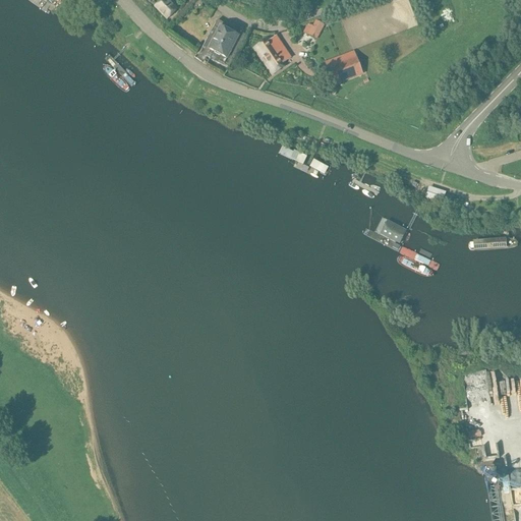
[(161,0),(155,6),(167,19),(177,9),(171,3),(173,0),(161,0)]
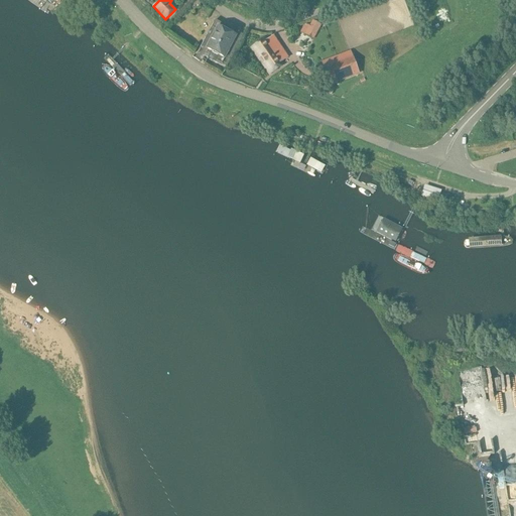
[(418,0),(423,13),(433,9),(430,0),(418,0)]
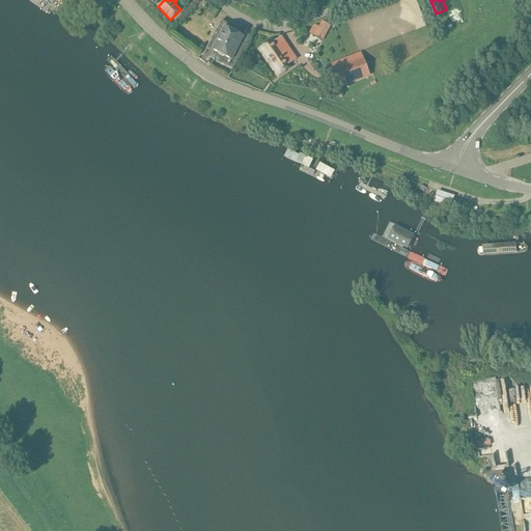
[(443,31),(453,26),(445,10),(435,16),(443,31)]
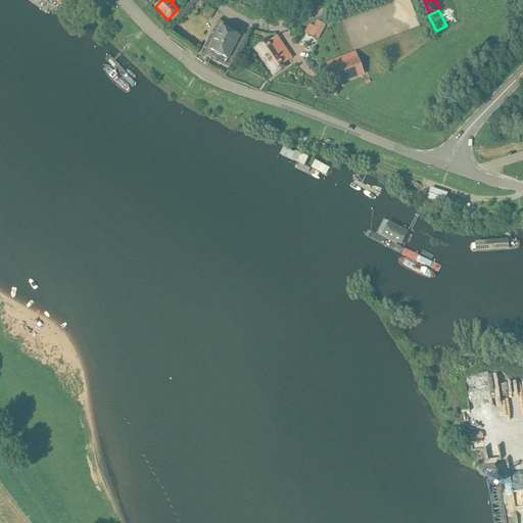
[(201,52),(230,67),(246,36),(218,20),(201,52)]
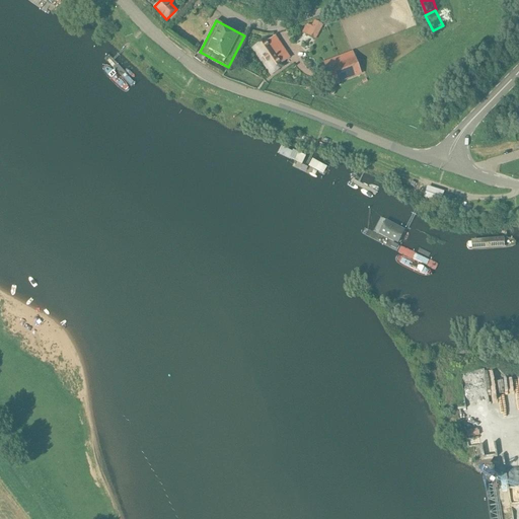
[(313,20),(308,30),(316,34),(321,24),(313,20)]
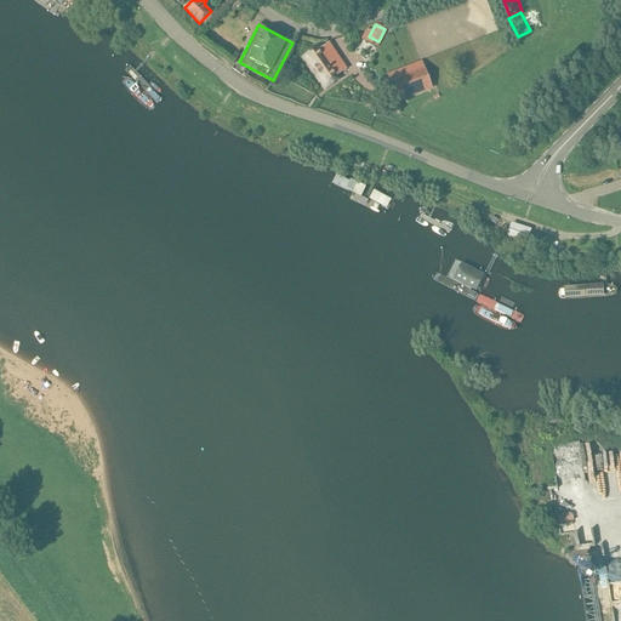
[(324,49),(322,45),(302,58),(324,89),(342,77),(340,73),(347,69),(329,45),(324,49)]
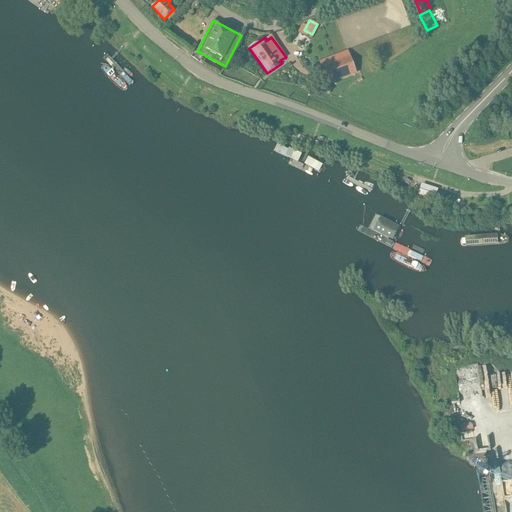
[(347,50),(318,61),(328,86),(356,75),(347,50)]
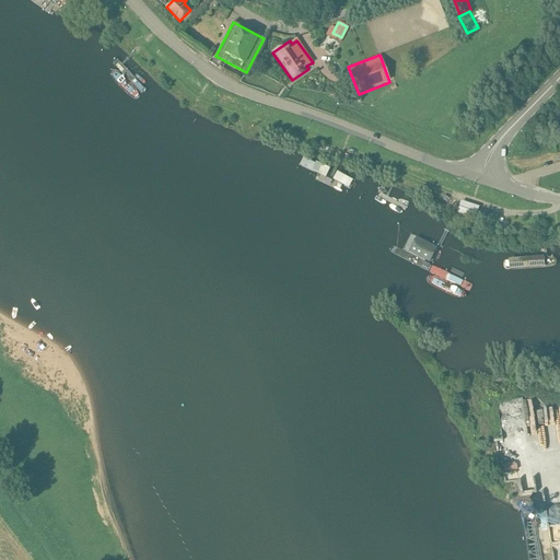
[(356,177),(304,153),(298,167),(349,191),(356,177)]
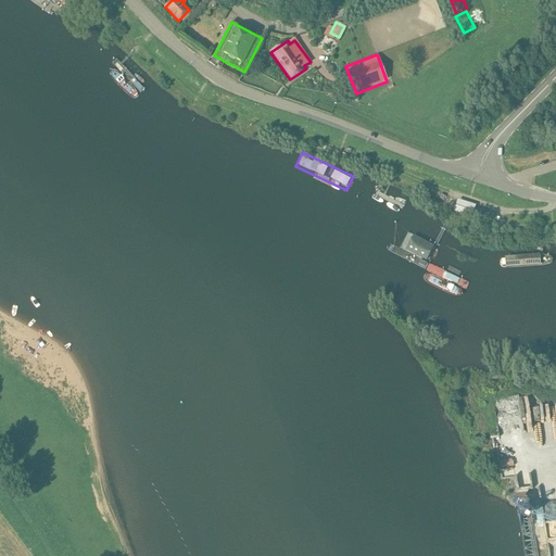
[(455,256),(399,229),(388,252),(445,278),(455,256)]
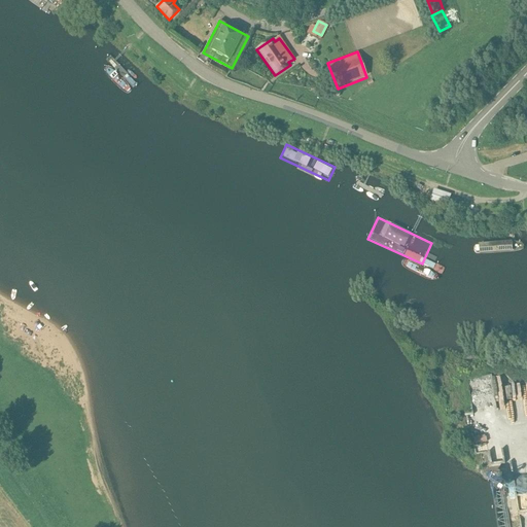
[(473,414),(497,410),(491,375),(466,379),(473,414)]
